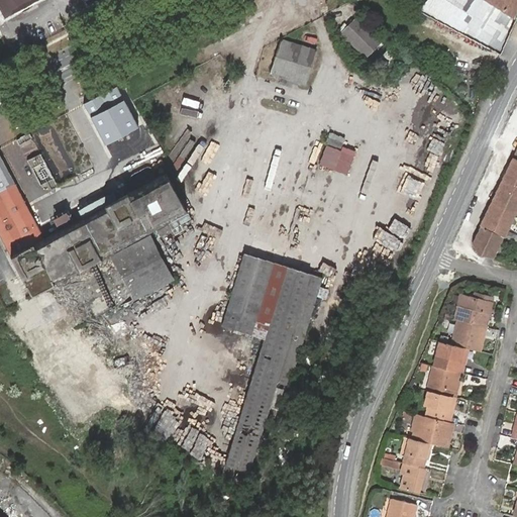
[(0,0),(0,11),(4,19),(38,0),(0,0)]
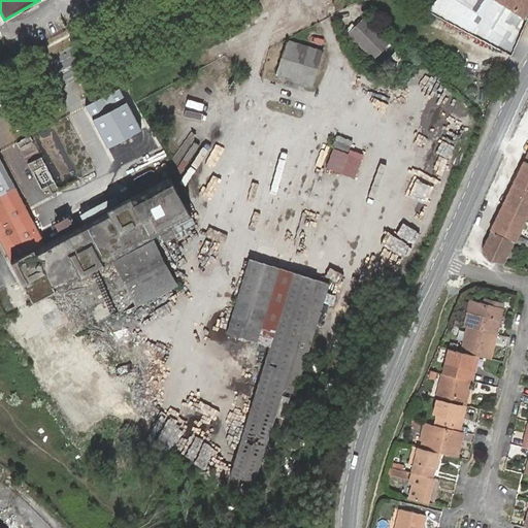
[(510,55),(518,39),(527,13),(527,0),(433,0),(426,10),(510,55)]
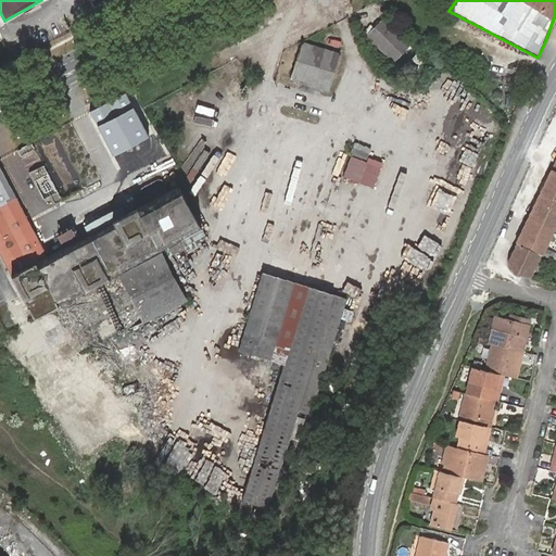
[(382,20),(367,35),(393,60),(408,45),(382,20)]
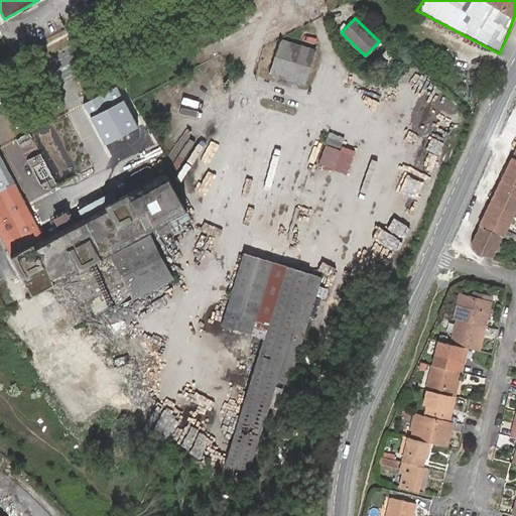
[(280,39),(270,73),(303,83),(313,50),(280,39)]
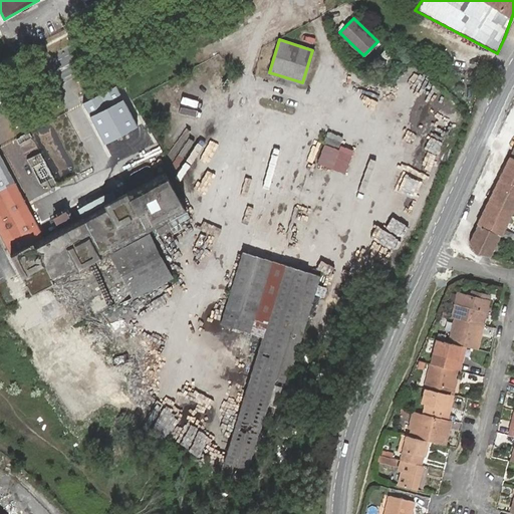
[(379,41),(370,54),(382,63),(392,50),(379,41)]
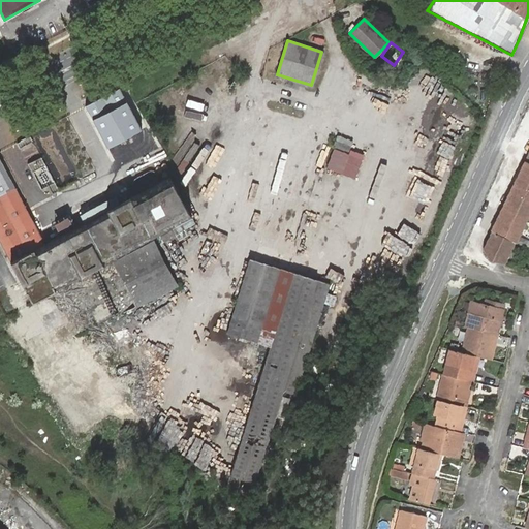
[(121,89),(86,107),(107,148),(142,130),(121,89)]
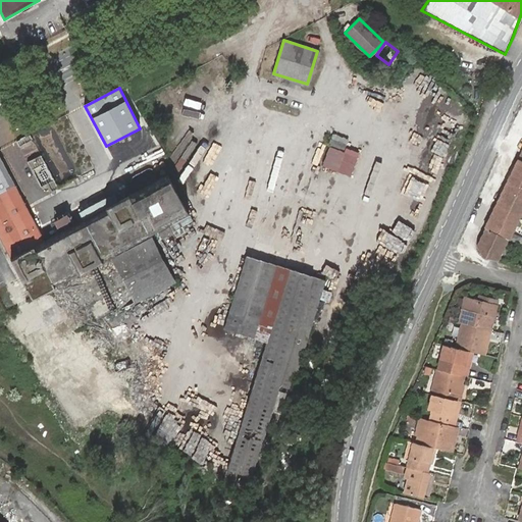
[(329,134),(320,166),(336,170),(346,138),(329,134)]
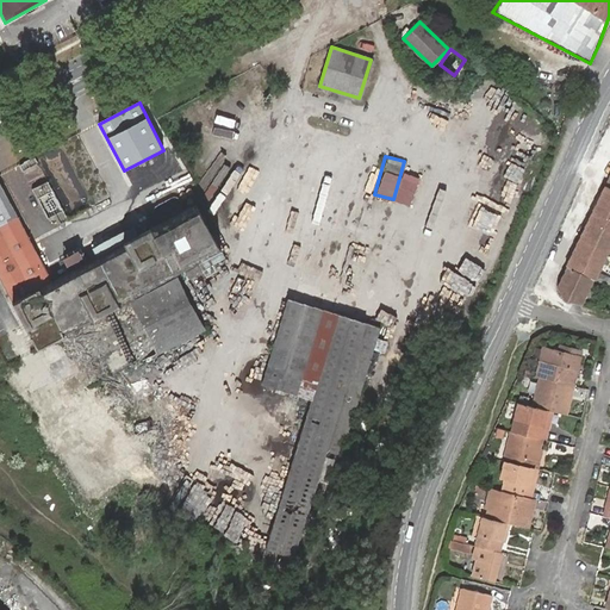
[(43,180),(36,157),(22,162),(27,185),(43,180)]
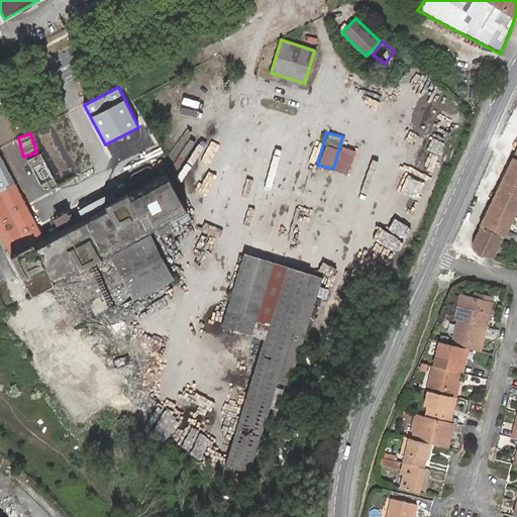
[(40,192),(55,186),(38,151),(25,159),(40,192)]
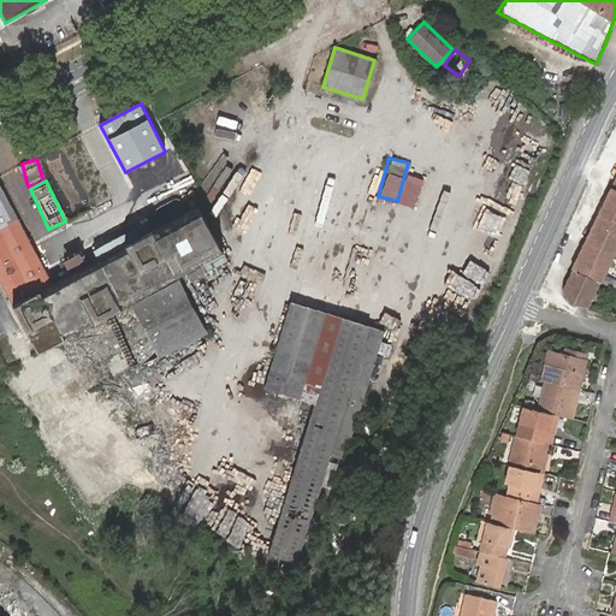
[(0,188),(0,292),(5,302),(47,282),(0,188)]
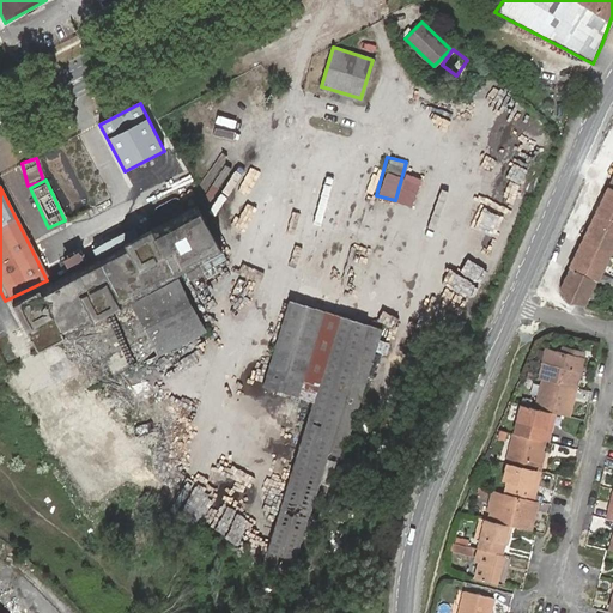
[(612,188),(610,187),(596,214),(612,222),(612,188)]
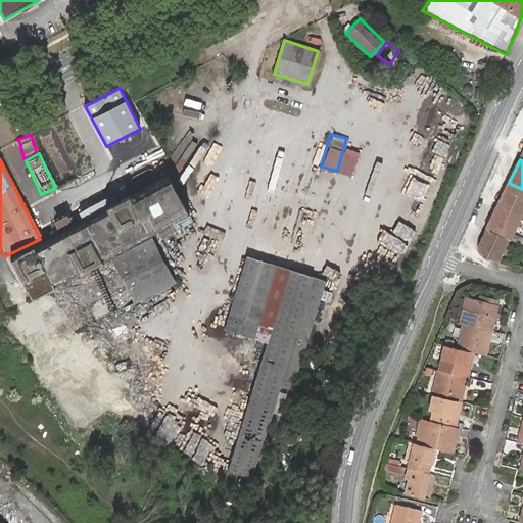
[(40,239),(4,256),(26,297),(147,233),(191,211),(171,172),(40,239)]
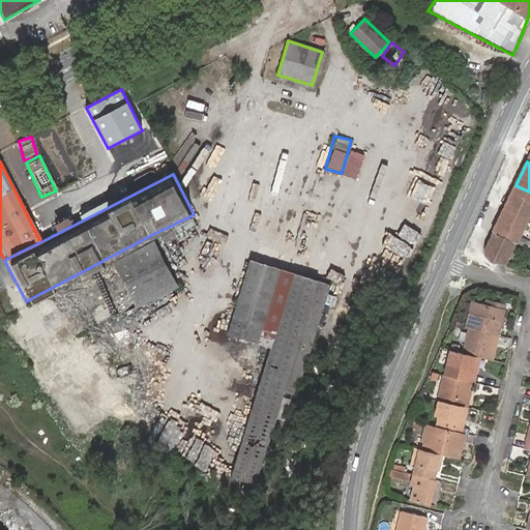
[(529,192),(516,185),(504,208),(527,219),(529,213),(529,192)]
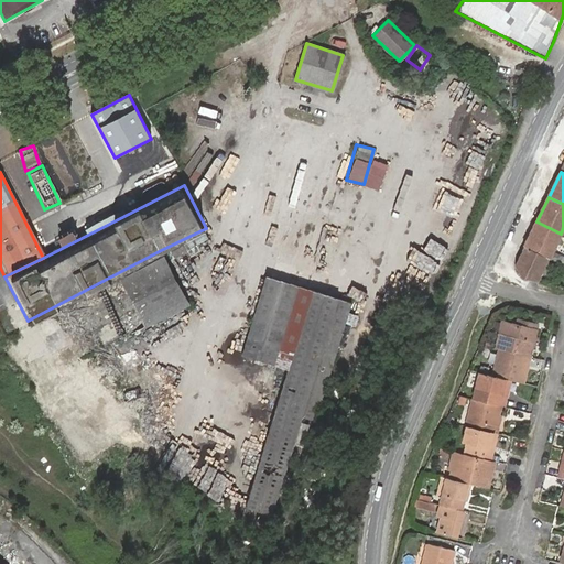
[(537,221),(524,246),(549,258),(561,234),(537,221)]
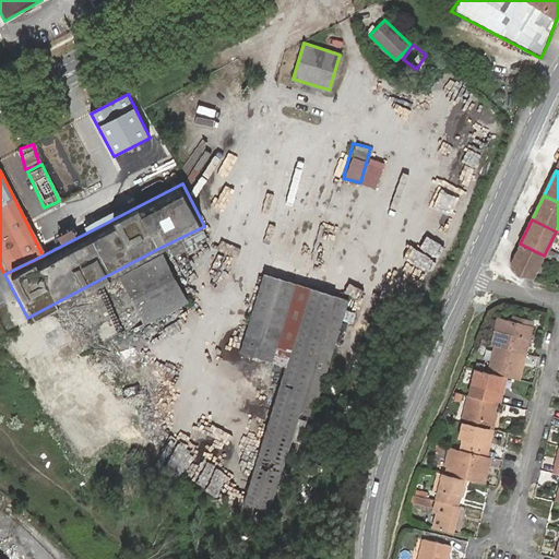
[(516,275),(533,280),(544,256),(520,244),(510,263),(516,275)]
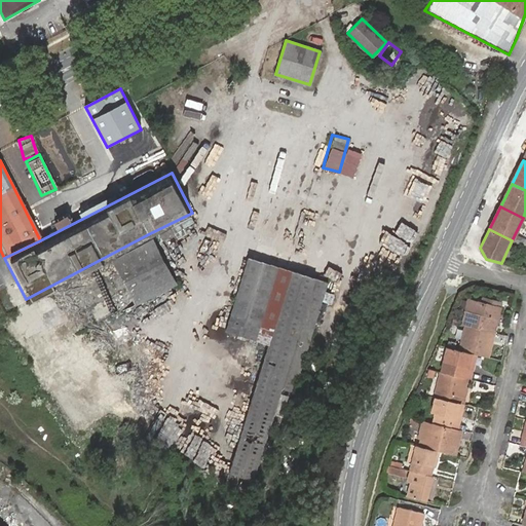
[(268,344),(292,270),(250,257),(226,331),(268,344)]
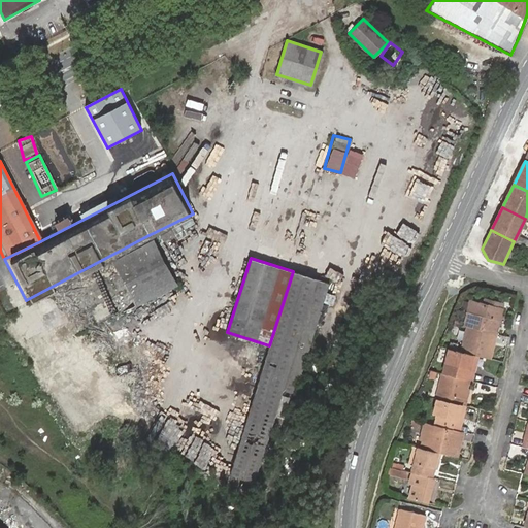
[(283,390),(317,278),(293,271),(269,345),(230,473),(254,482),(283,390)]
